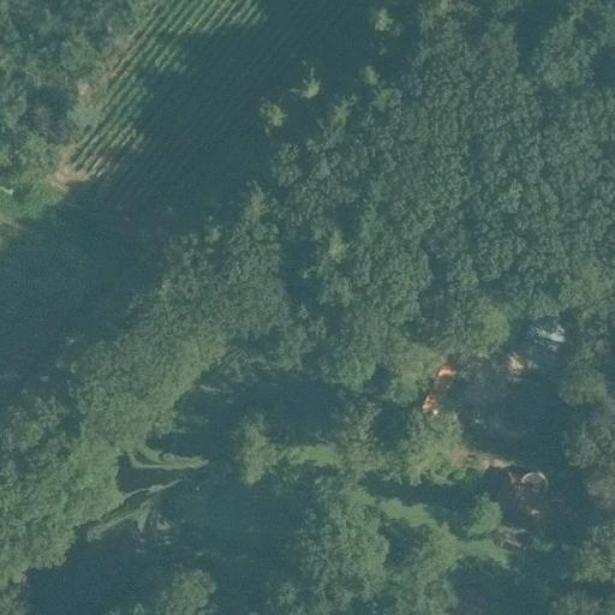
[(567,370),(577,350),(530,328),(520,348),(567,370)]
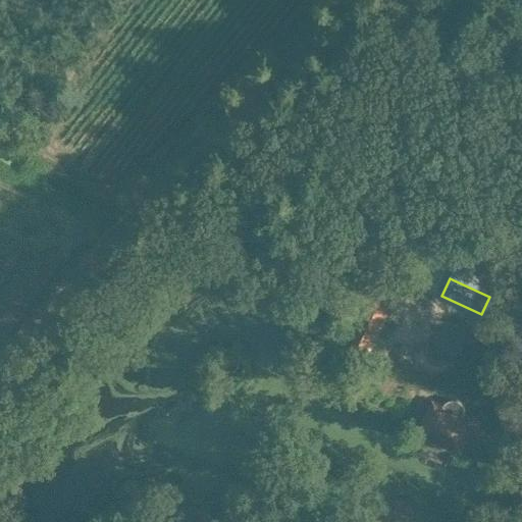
[(347,346),(362,353),(384,307),(369,299),(347,346)]
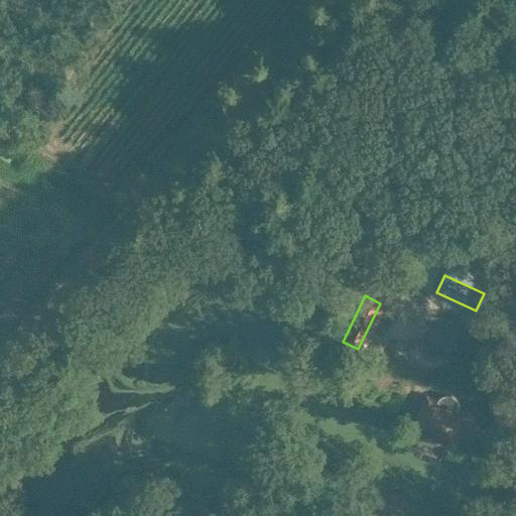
[(418,418),(458,437),(469,415),(460,411),(460,409),(461,408),(461,406),(460,404),(460,402),(459,400),(458,399),(456,397),(455,396),(454,396),(453,395),(450,395),(448,395),(446,395),(444,395),(442,396),(440,397),(439,399),(438,400),(437,401),(428,397),(418,418)]
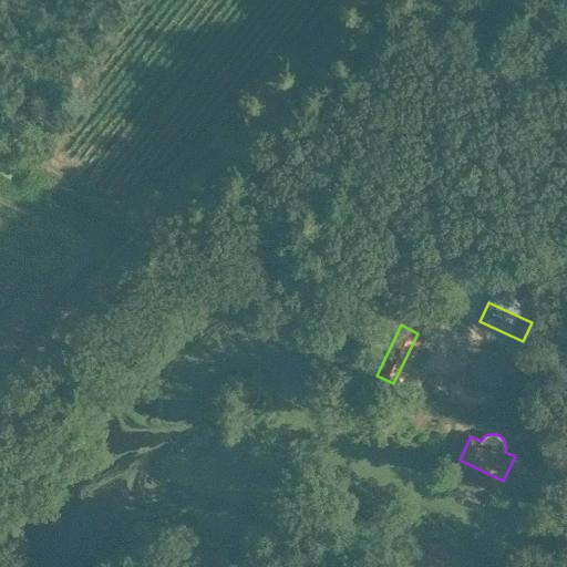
[(481,566),(433,543),(421,566),(481,566)]
